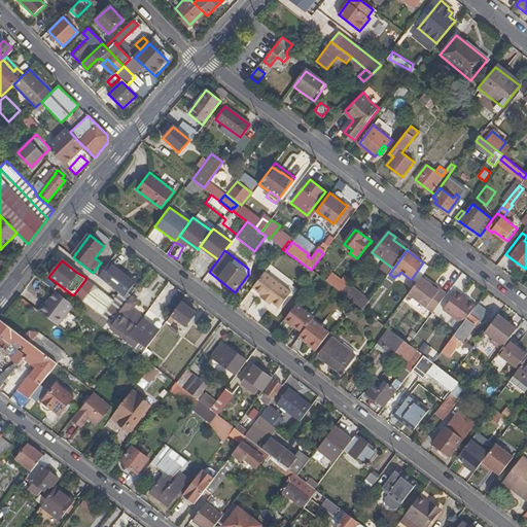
[(119,293),(125,296),(136,283),(109,262),(99,277),(119,293)]
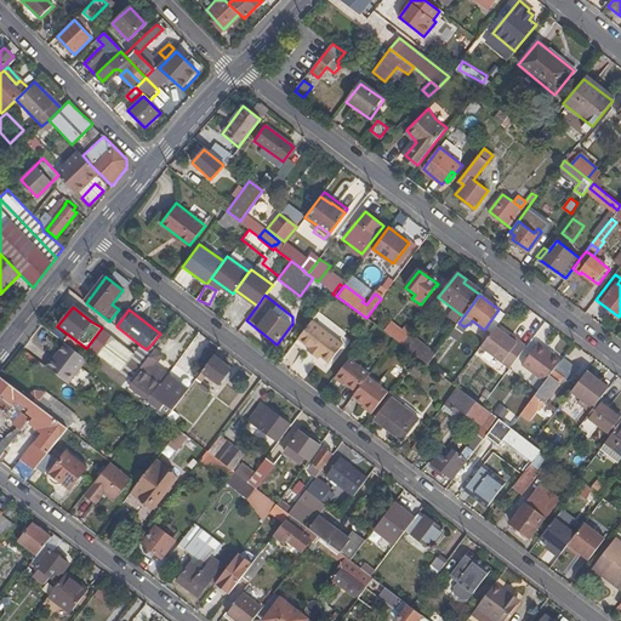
[(312,320),(302,334),(307,336),(317,324),(312,320)]
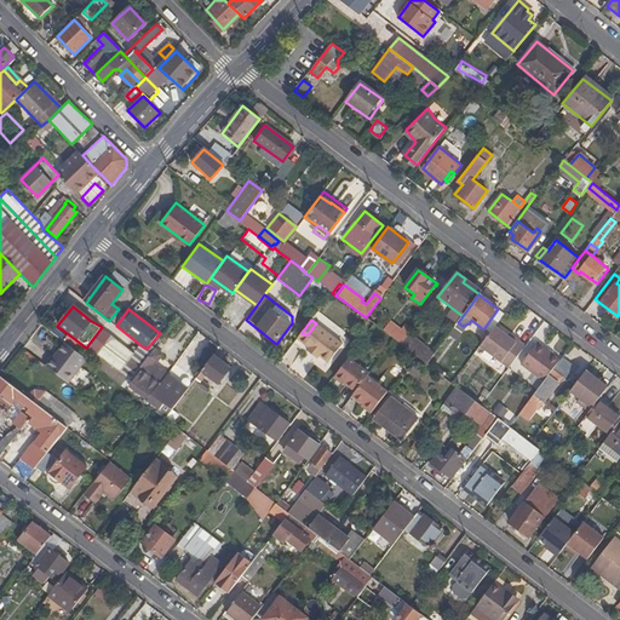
[(302,333),(298,338),(309,348),(320,355),(329,362),(343,344),(316,323),(306,336),(302,333)]
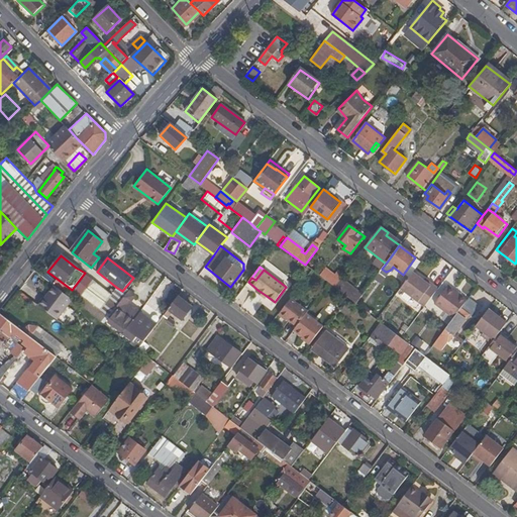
[(337,271),(328,283),(334,287),(343,276),(337,271)]
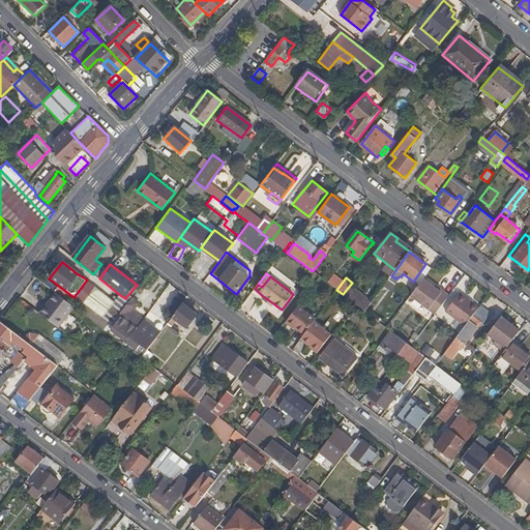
[(422,280),(410,296),(435,315),(448,296),(442,291),(441,293),(422,280)]
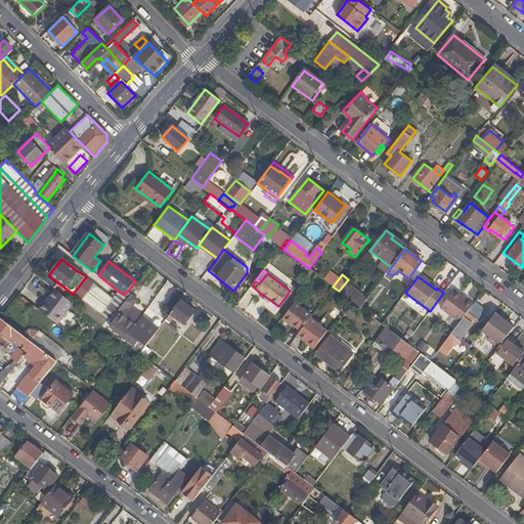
[(39,310),(57,324),(74,304),(55,290),(39,310)]
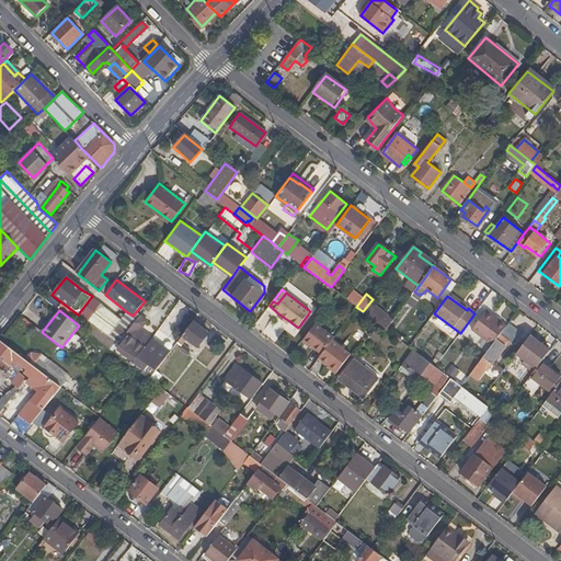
[(492,345),(500,335),(506,327),(485,310),(470,330),(492,345)]
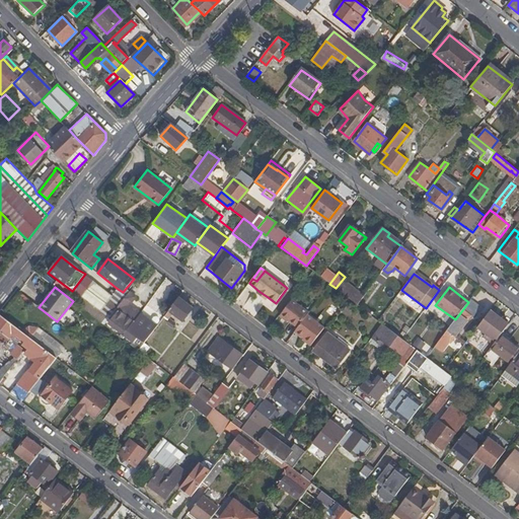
[(108,318),(116,308),(127,295),(123,292),(118,289),(99,311),(108,318)]
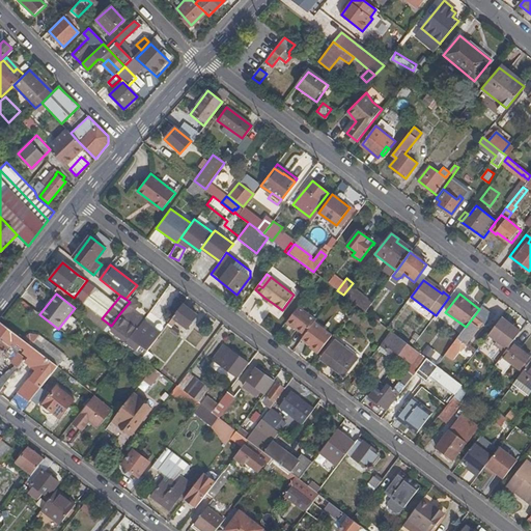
[(274,304),(264,298),(262,300),(272,306),(274,304)]
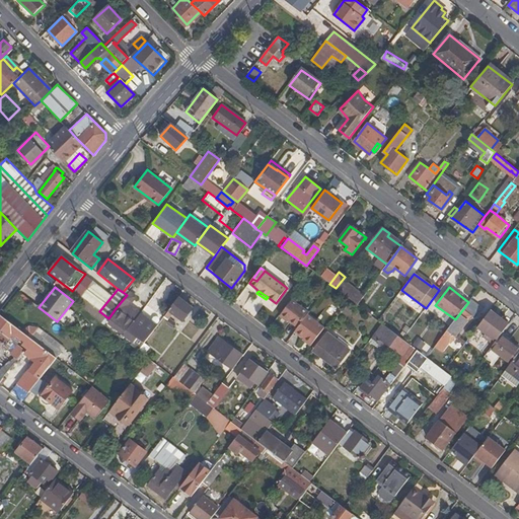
[(144,343),(157,326),(129,305),(135,297),(129,292),(127,295),(116,308),(118,310),(108,323),(134,343),(131,346),(138,351),(144,343)]
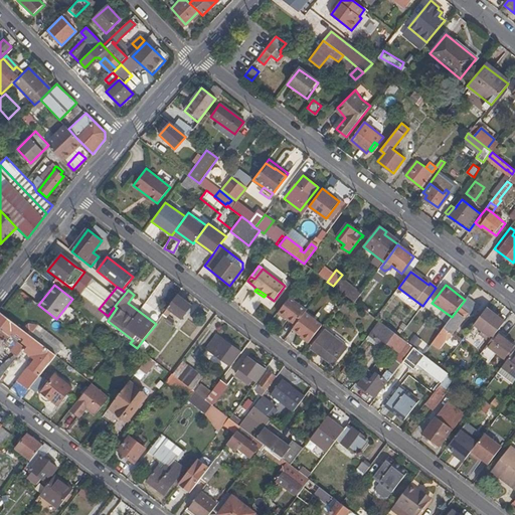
[(103,322),(105,320),(108,316),(99,309),(80,295),(76,302),(103,322)]
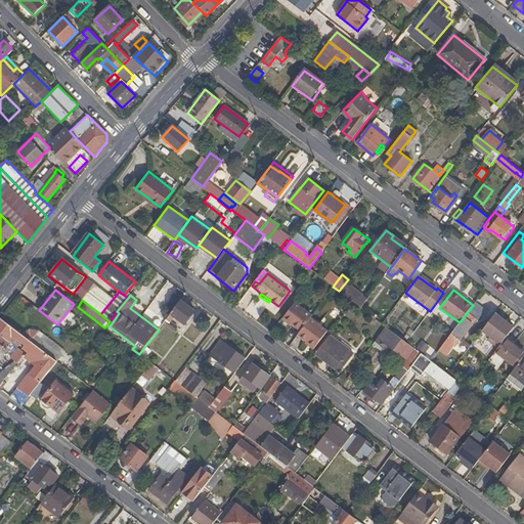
[(195,311),(181,300),(166,319),(170,322),(174,316),(184,324),(195,311)]
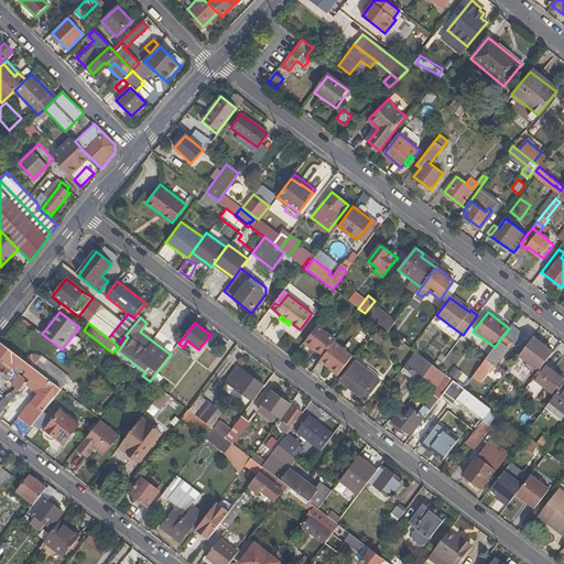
[(336,340),(317,325),(304,342),(314,348),(324,356),(334,343),(336,340)]
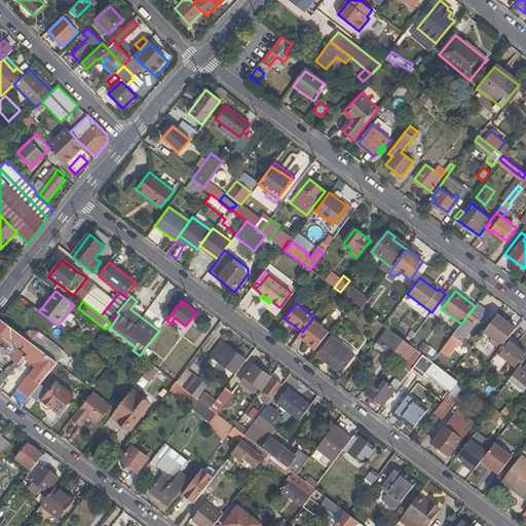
[(461,324),(443,348),(450,353),(454,347),(455,348),(461,341),(477,321),(468,314),(461,324)]
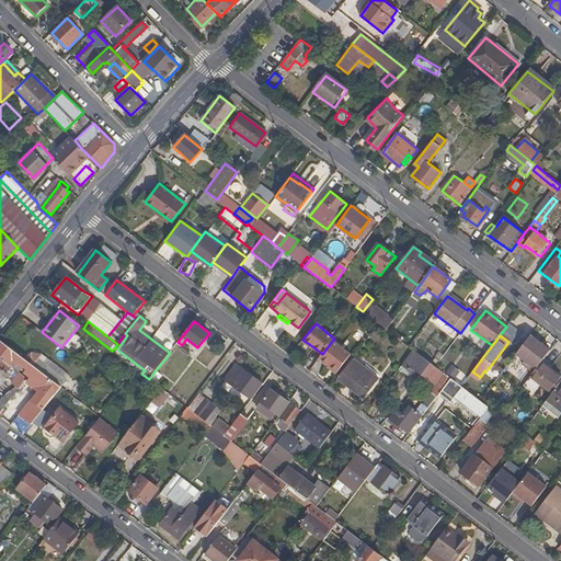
[(534,373),(541,362),(546,355),(538,348),(541,344),(529,335),(515,354),(524,361),(522,364),(534,373)]
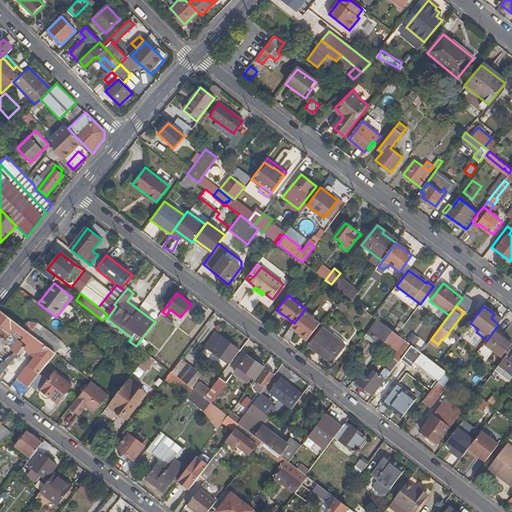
[(12,390),(20,397),(55,353),(29,333),(0,311),(0,327),(8,334),(11,331),(14,333),(15,331),(23,336),(20,339),(28,345),(25,349),(35,357),(14,384),(16,386),(12,390)]
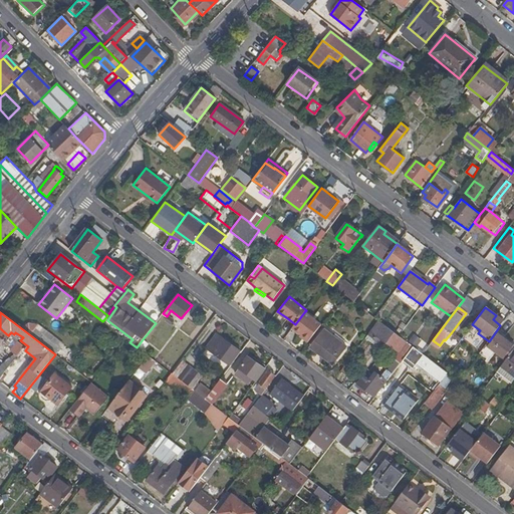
[(321,325),(304,312),(295,324),(292,328),(301,335),(309,341),(321,325)]
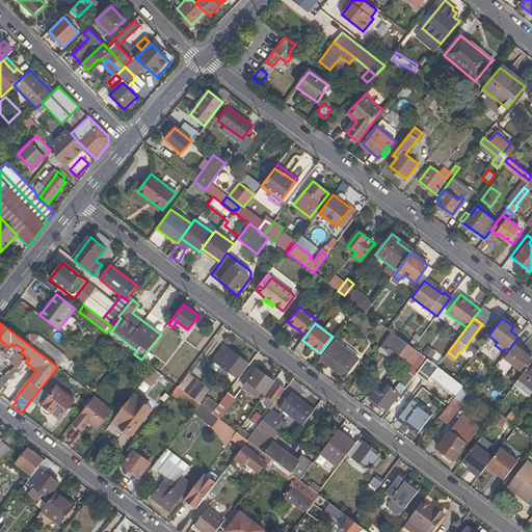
[(413,348),(392,333),(381,345),(381,346),(393,354),(395,352),(410,364),(406,370),(409,373),(415,376),(417,374),(420,370),(428,360),(413,348)]
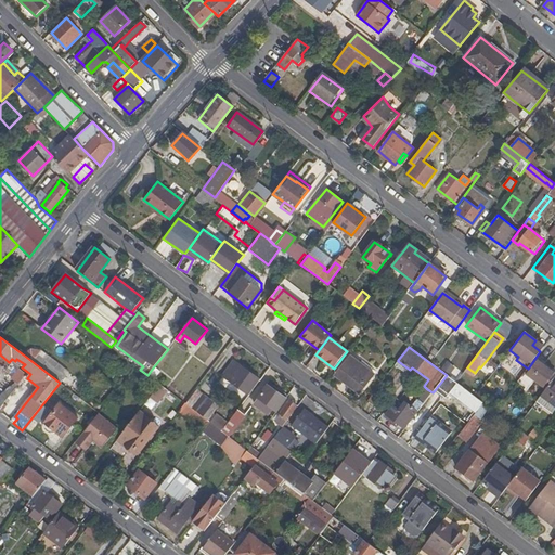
[(9,362),(0,355),(0,372),(3,369),(7,371),(5,373),(12,377),(10,378),(13,381),(18,385),(25,376),(25,374),(9,362)]
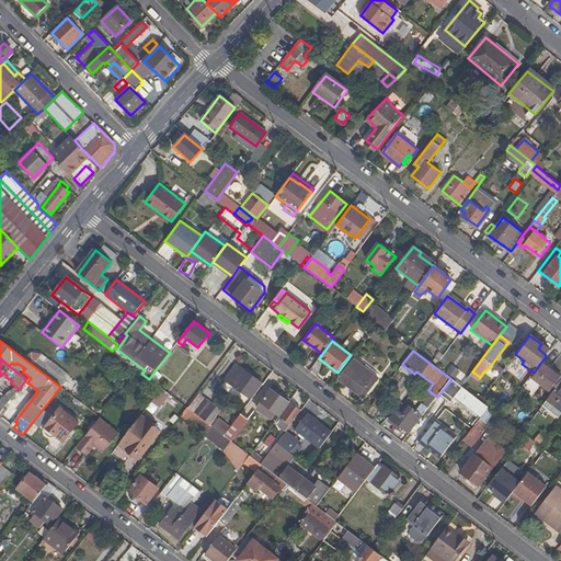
[(32,365),(60,387),(66,381),(37,359),(32,365)]
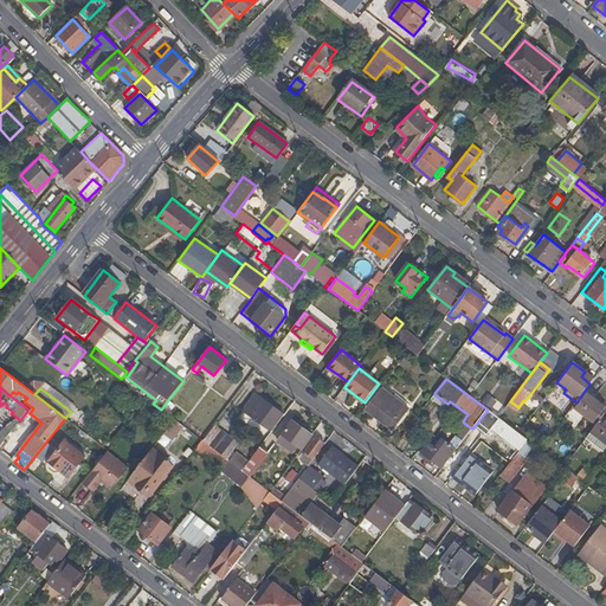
[(407,408),(382,389),(367,408),(393,429),(407,408)]
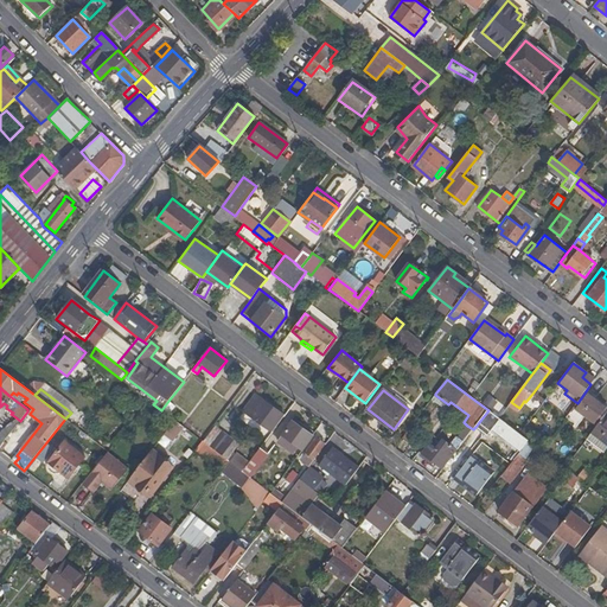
[(596,426),(605,415),(606,411),(606,408),(586,391),(577,403),(573,408),(596,426)]
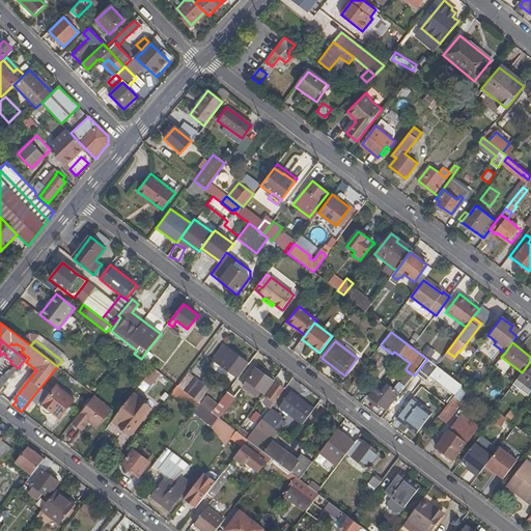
[(238,378),(248,364),(224,345),(214,360),(238,378)]
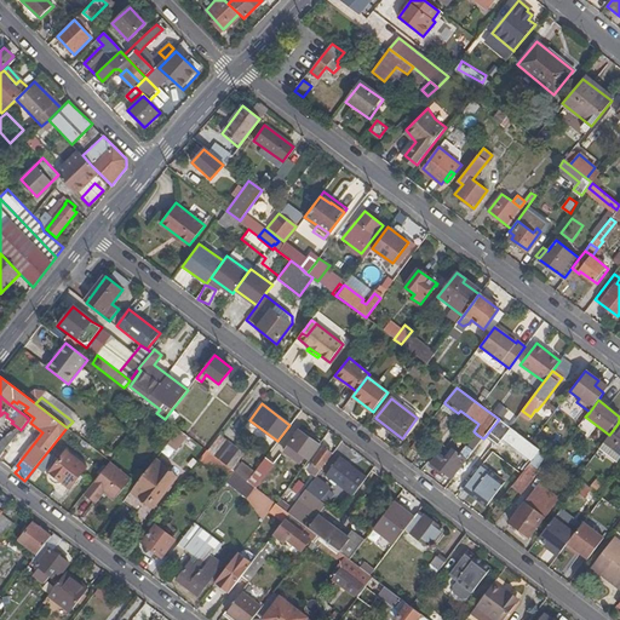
[(505,422),(504,423),(510,428),(520,414),(512,408),(505,418),(507,419),(505,422)]
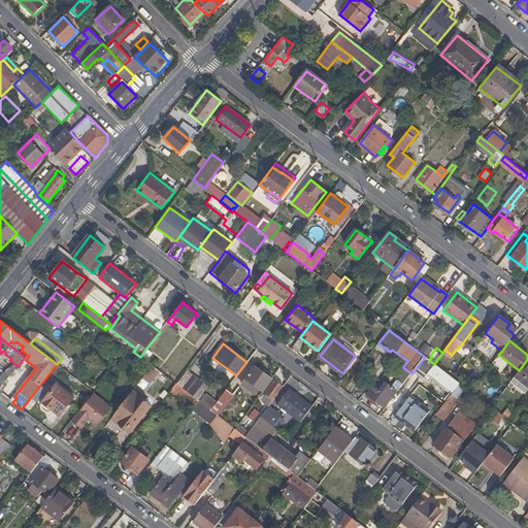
[(151,353),(146,349),(140,357),(145,360),(151,353)]
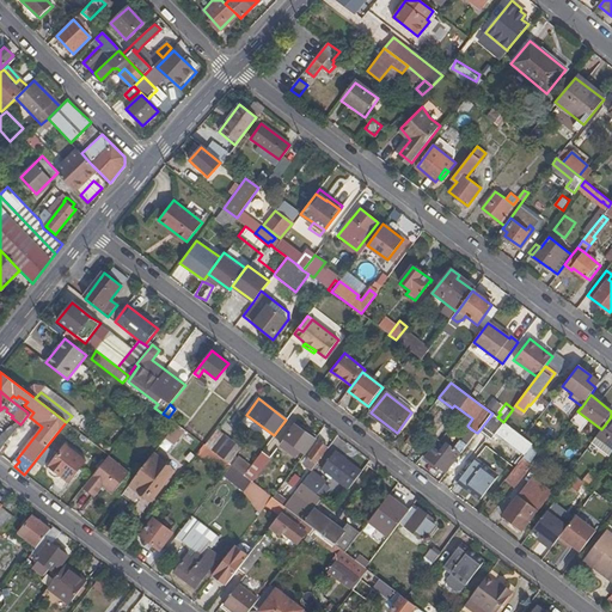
[(601,429),(597,436),(611,448),(611,420),(610,418),(601,429)]
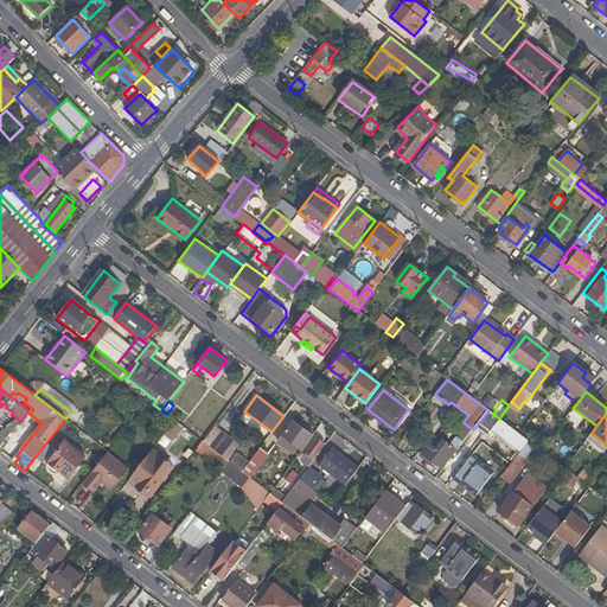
[(0,445),(20,421),(14,416),(0,426),(0,445)]
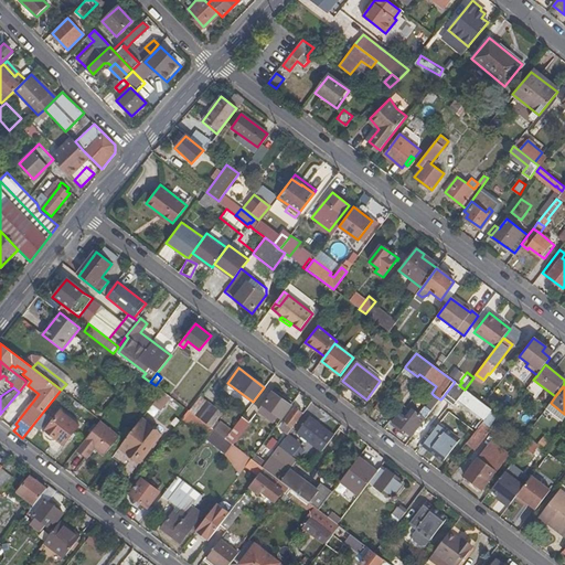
[(158,409),(169,396),(162,391),(152,405),(158,409)]
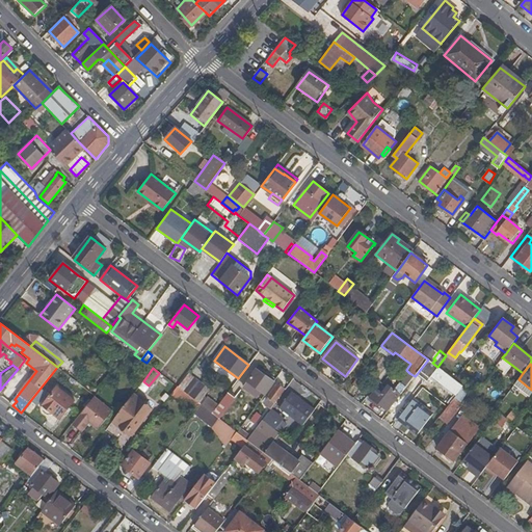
[(456,396),(462,387),(455,380),(449,376),(447,374),(439,368),(431,377),(456,396)]
